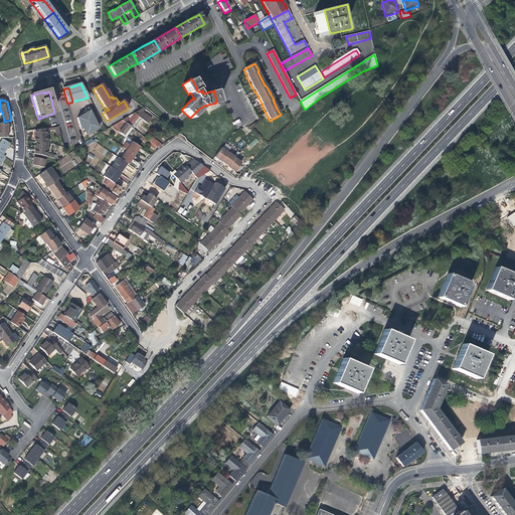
[(144,109),(121,122),(129,127),(138,118),(148,125),(152,120),(143,113),(145,110),(144,109)]
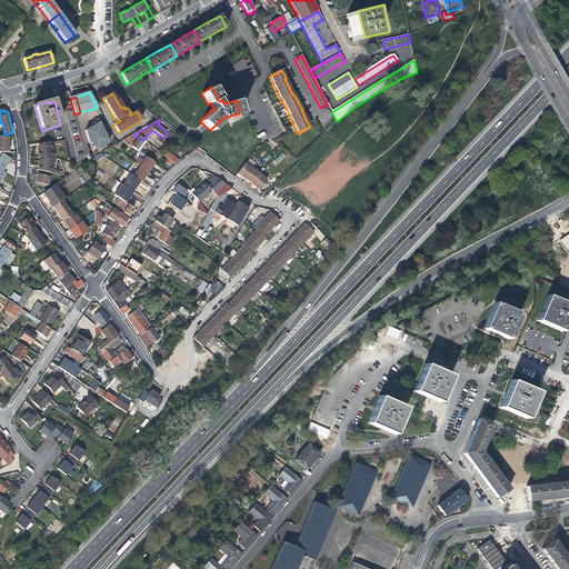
[(99,125),(86,132),(90,146),(91,143),(96,151),(110,142),(99,125)]
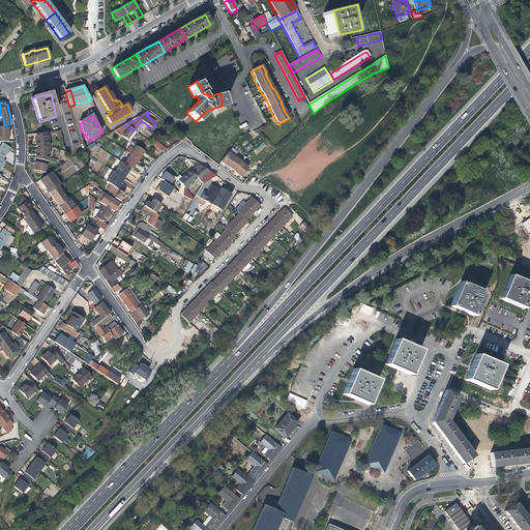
[(145,124),(142,121),(133,130),(136,133),(142,126),(145,124)]
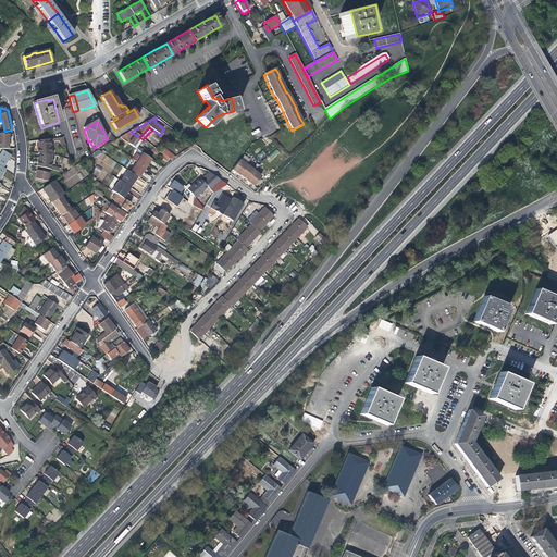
[(133,147),(139,137),(131,132),(119,138),(133,147)]
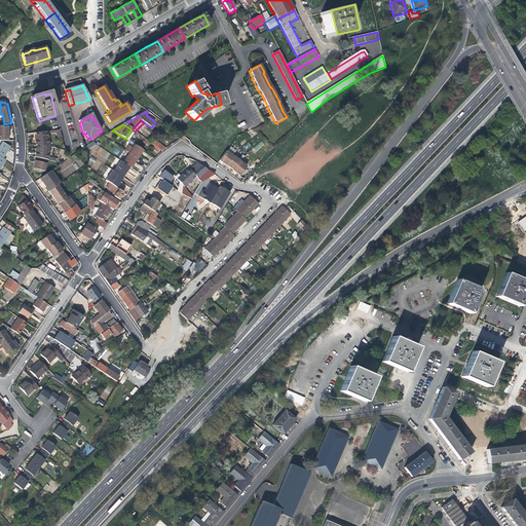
[(132,137),(135,132),(132,129),(125,139),(128,141),(129,139),(132,137)]
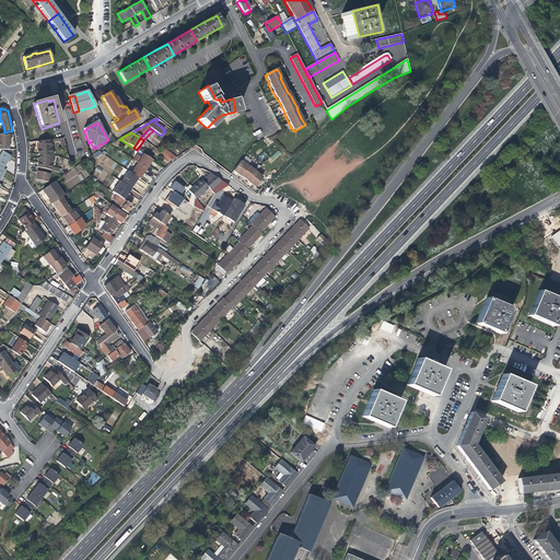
[(39,151),(37,151),(37,154),(39,155),(51,155),(50,142),(50,140),(38,142),(38,147),(39,151)]
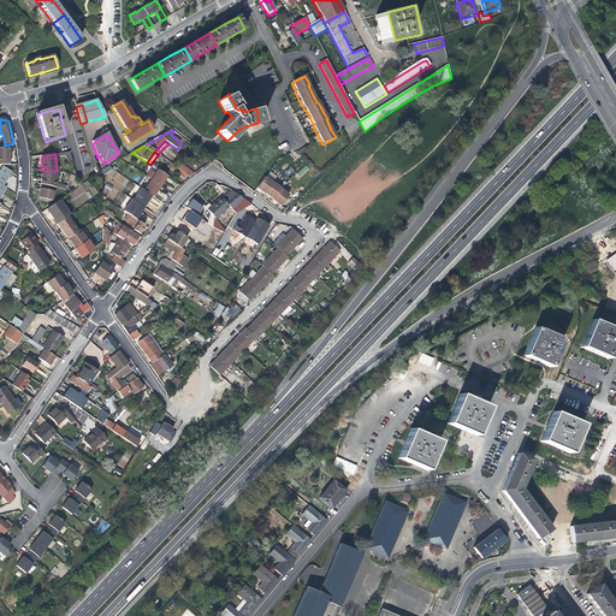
[(181,164),(178,169),(187,175),(189,177),(194,173),(181,164)]
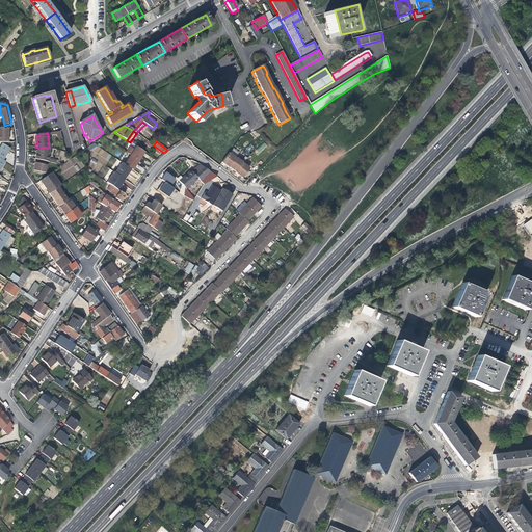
[(259,152),(267,144),(264,142),(257,150),(259,152)]
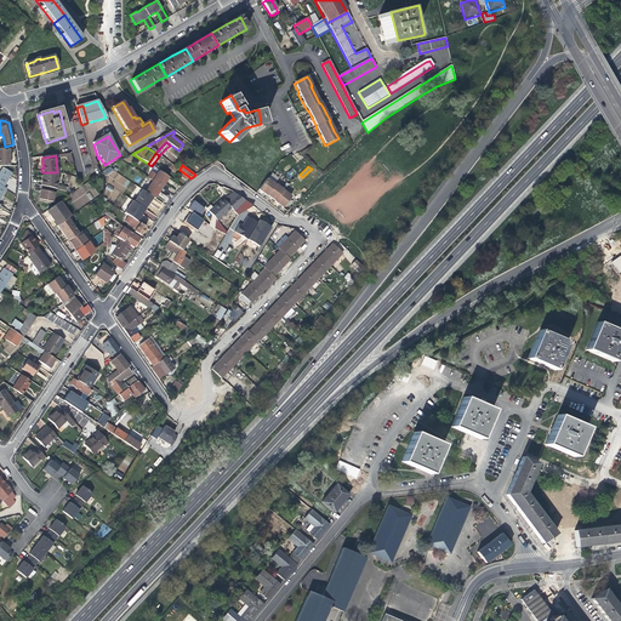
[(186,180),(188,176),(180,170),(176,167),(174,172),(186,180)]
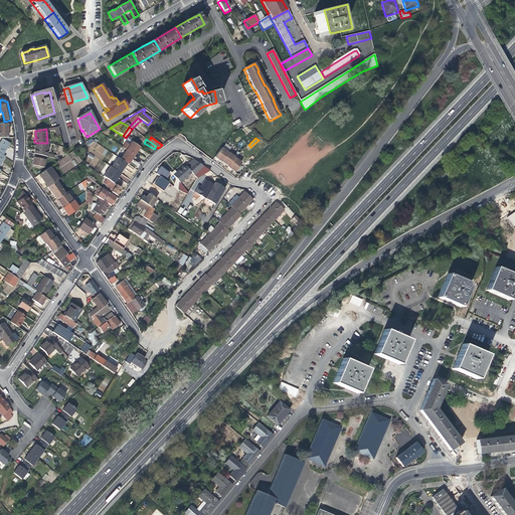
[(0,143),(0,155),(2,156),(6,150),(10,144),(2,140),(0,143)]
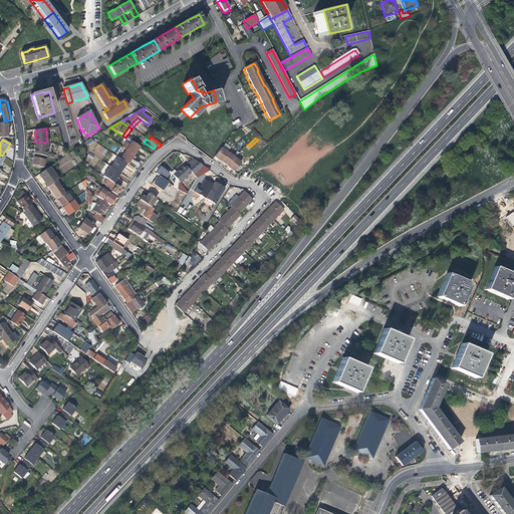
[(36,149),(35,149),(35,154),(47,157),(47,143),(36,143),(36,145),(36,149)]
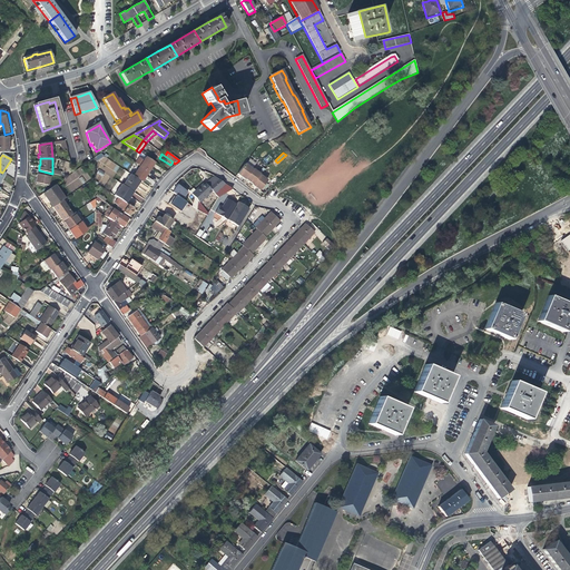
[(147,158),(140,167),(148,173),(153,167),(156,164),(147,158)]
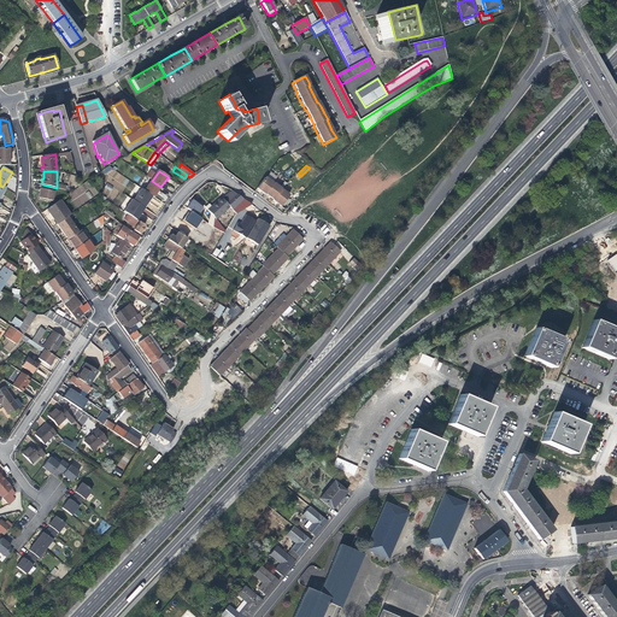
[(122,191),(129,181),(118,172),(113,178),(118,182),(115,186),(122,191)]
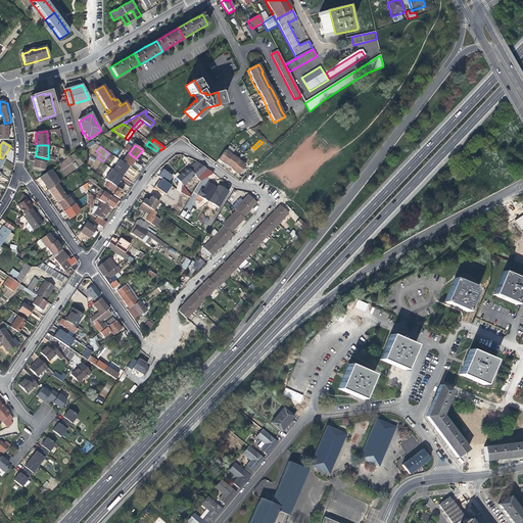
[(57,165),(65,177),(83,163),(76,152),(57,165)]
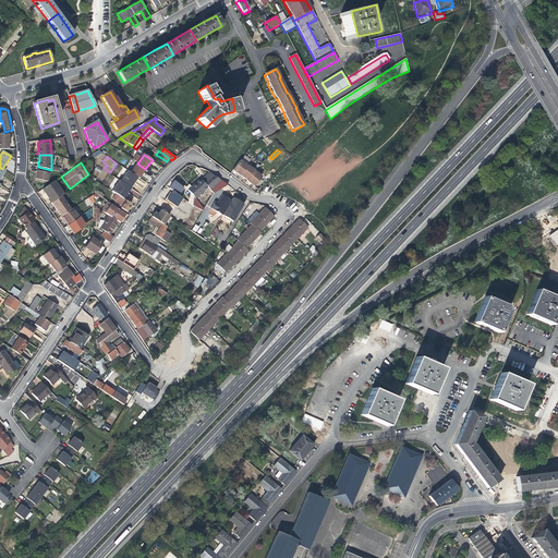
[(247,168),(240,162),(233,172),(237,174),(241,179),(247,168)]
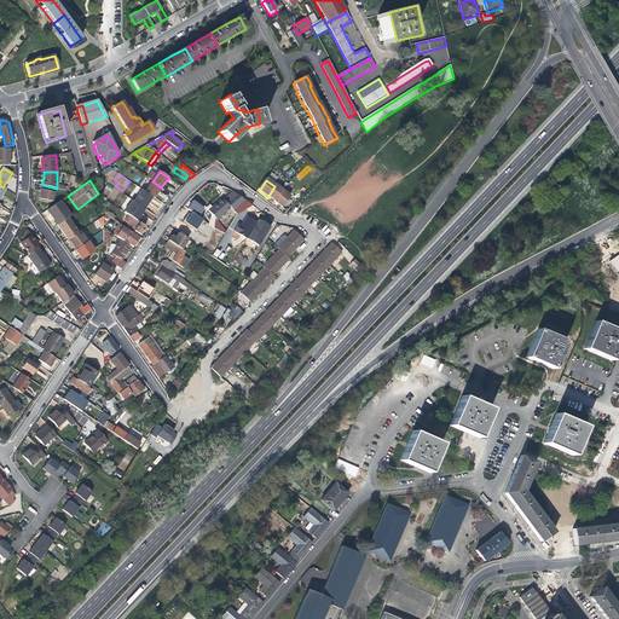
[(152,197),(154,198),(158,192),(161,187),(152,181),(144,192),(152,197)]
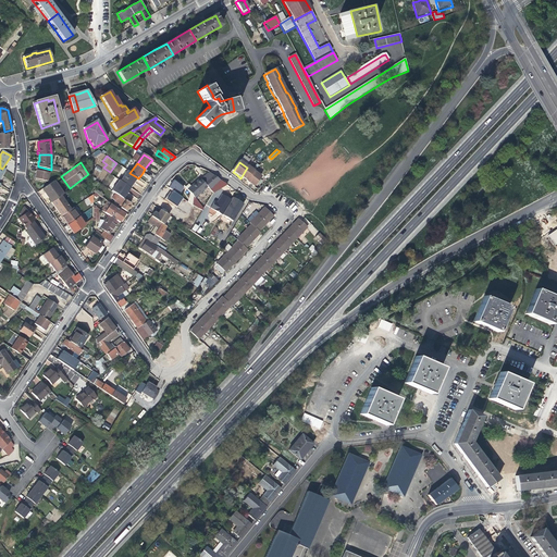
[(35,178),(47,182),(49,173),(49,170),(38,166),(36,175),(35,178)]
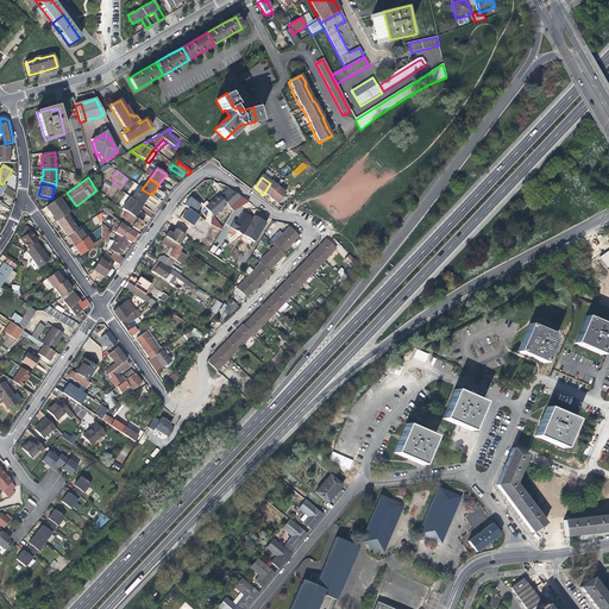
[(271,182),(270,183),(263,195),(267,196),(271,200),(278,188),(271,182)]
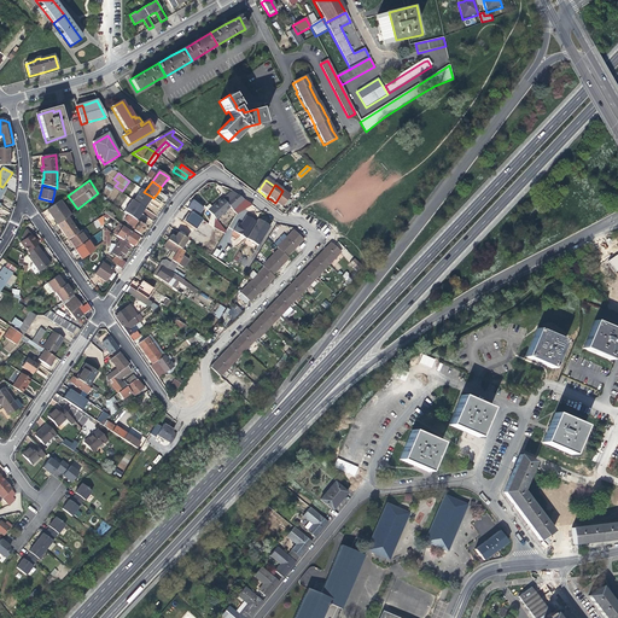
[(149,202),(152,197),(144,192),(141,190),(133,200),(143,208),(146,203),(147,200),(149,202)]
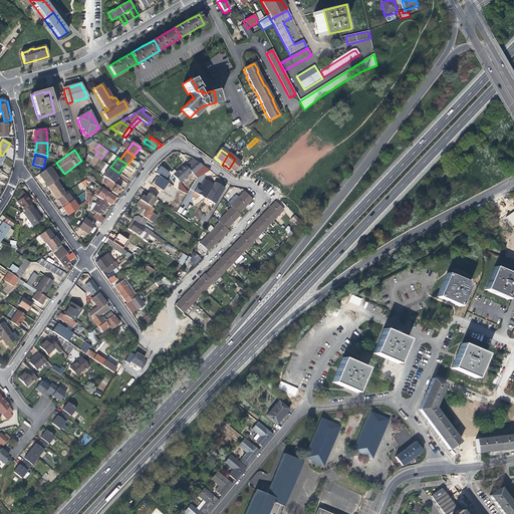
[(242,165),(235,159),(229,169),(231,171),(235,175),(242,165)]
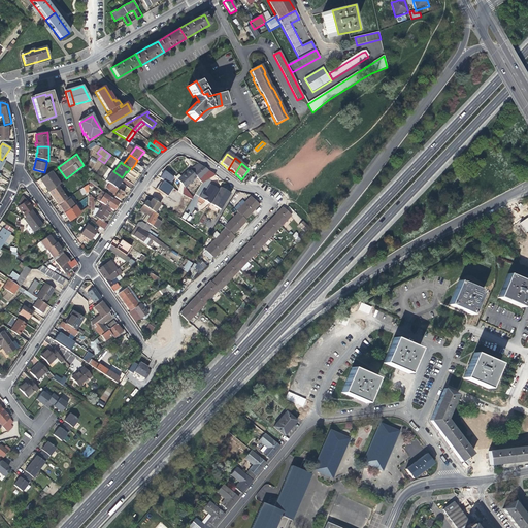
[(201,184),(211,177),(213,176),(211,174),(207,170),(202,167),(200,165),(198,164),(196,166),(190,171),(189,170),(180,177),(177,180),(178,183),(183,188),(183,190),(183,195),(187,192),(185,189),(196,177),(201,184)]
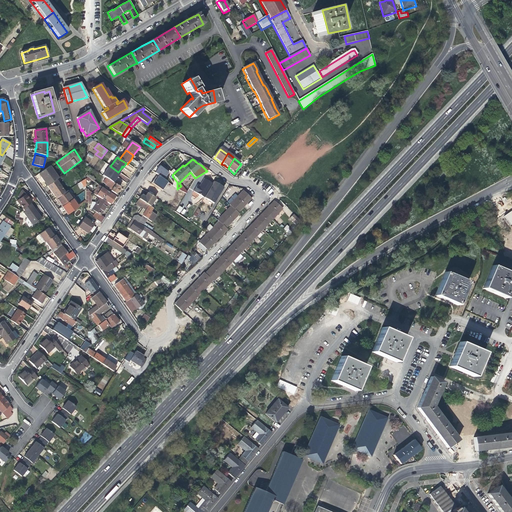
[(155,173),(162,179),(168,171),(161,164),(158,169),(155,173)]
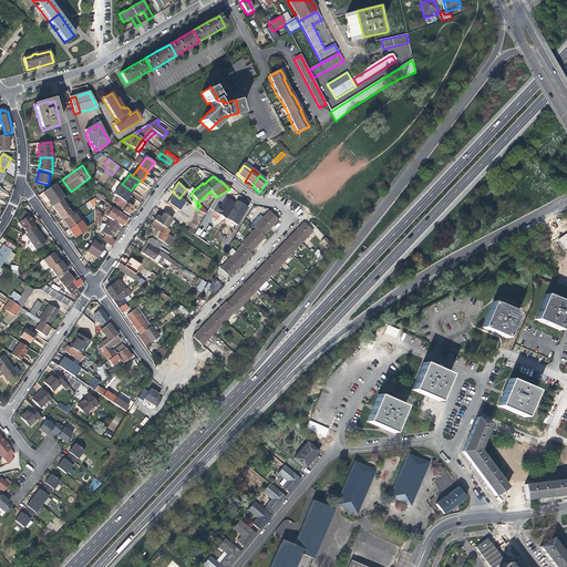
[(122,184),(121,184),(113,194),(125,203),(129,197),(132,192),(131,191),(122,184)]
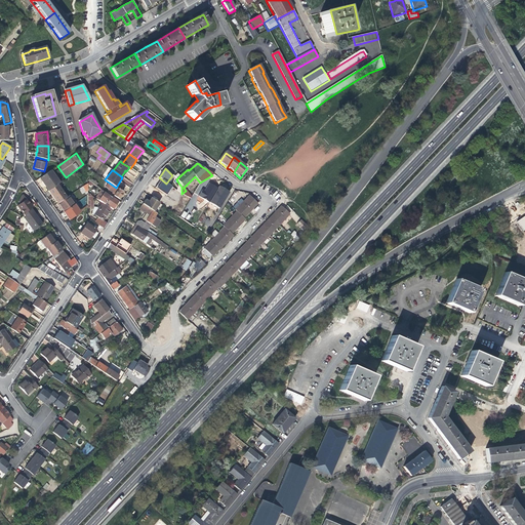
[(44,185),(48,192),(50,191),(57,185),(59,184),(50,171),(40,179),(44,185)]
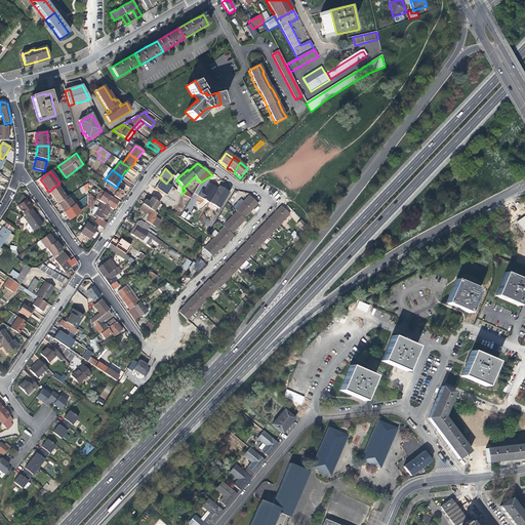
[(112,192),(109,196),(116,201),(119,197),(122,192),(116,188),(105,179),(101,176),(97,182),(112,192)]
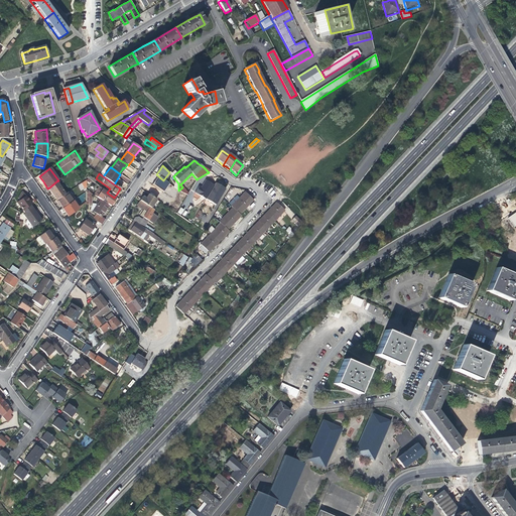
[(123,174),(121,177),(125,181),(123,183),(126,185),(130,180),(123,174)]
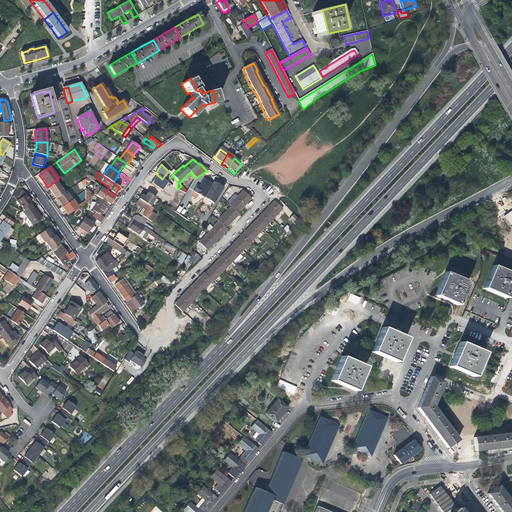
[(88,174),(86,177),(97,184),(99,181),(88,174)]
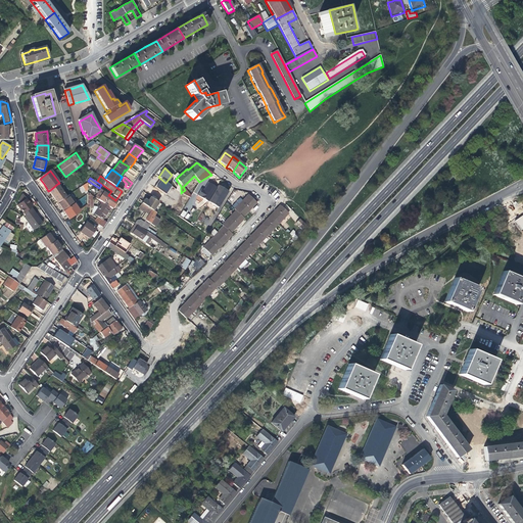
[(79,187),(82,193),(90,189),(87,183),(79,187)]
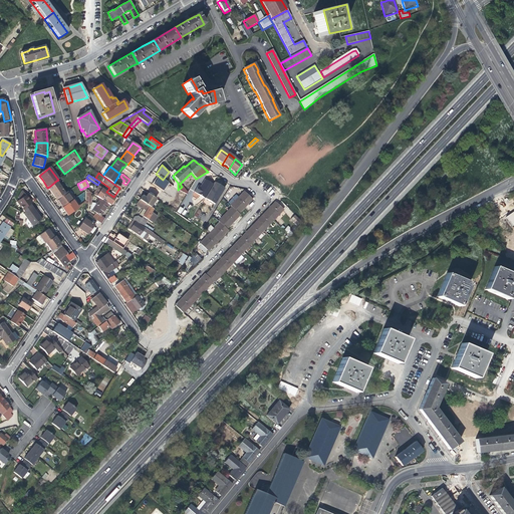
[(142,189),(149,193),(157,199),(157,200),(166,200),(147,180),(145,184),(142,189)]
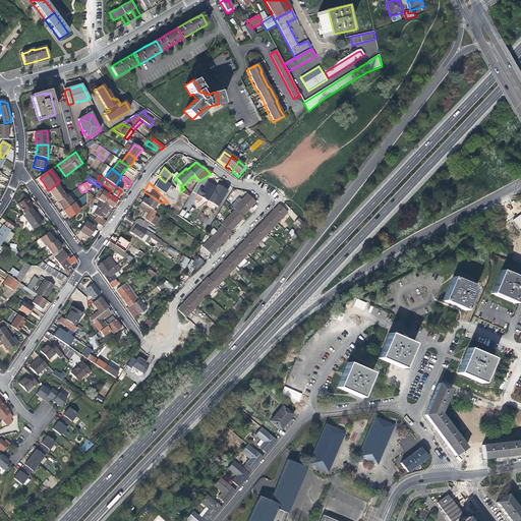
[(66,196),(57,183),(50,189),(48,190),(52,195),(57,203),(66,196)]
